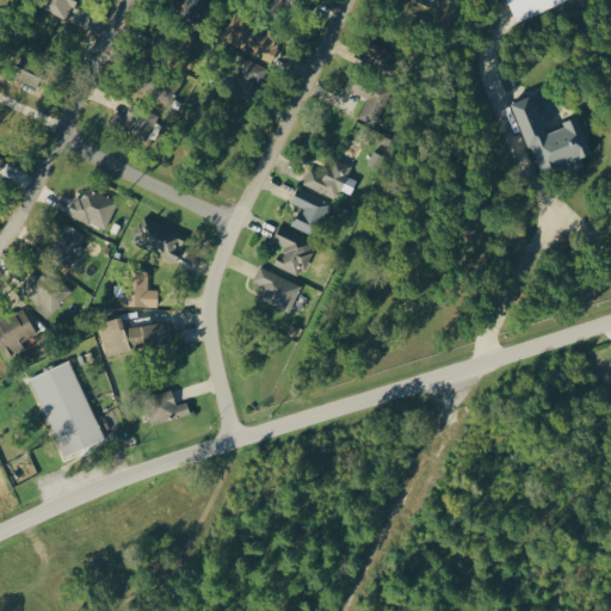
[(69,2),(75,5),(78,0),(42,0),(39,6),(62,17),(69,2)]
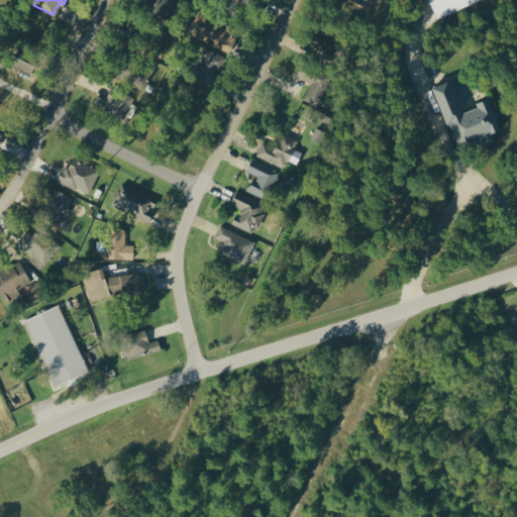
[(167,15),(173,0),(146,0),(144,5),(167,15)]
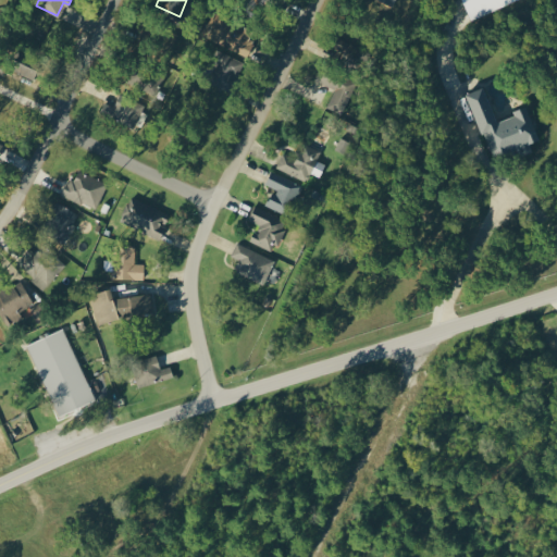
[(462,0),(470,19),(522,0),(462,0)]
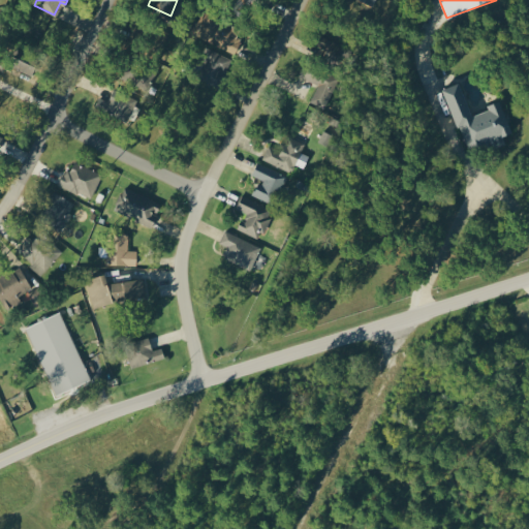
[(244,26),(206,11),(195,37),(234,52),(244,26)]
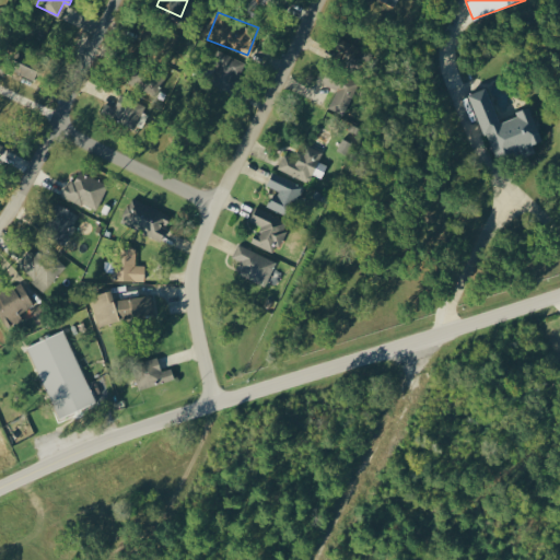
[(210,85),(233,92),(242,59),(219,53),(210,85)]
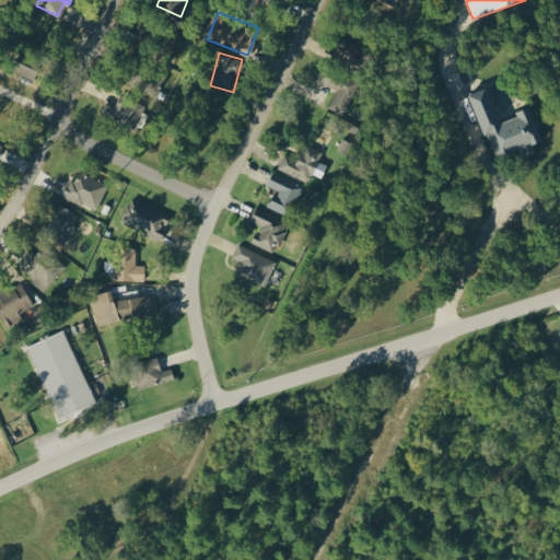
[(37,80),(43,59),(21,54),(15,74),(37,80)]
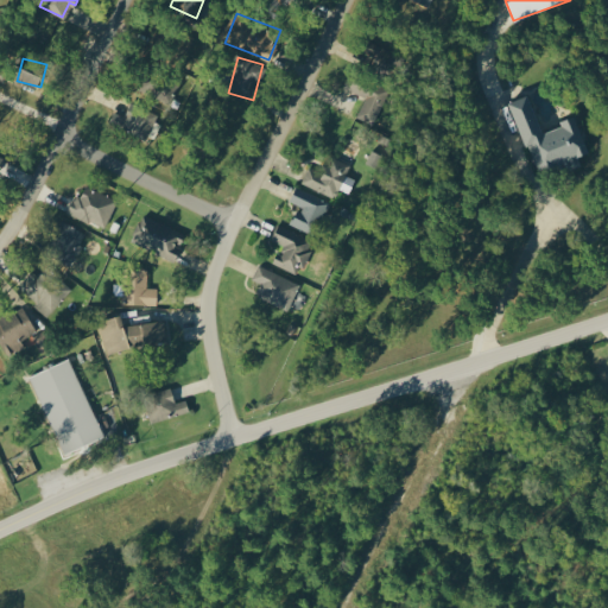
[(375,125),(388,88),(349,74),(344,88),(365,95),(358,119),(375,125)]
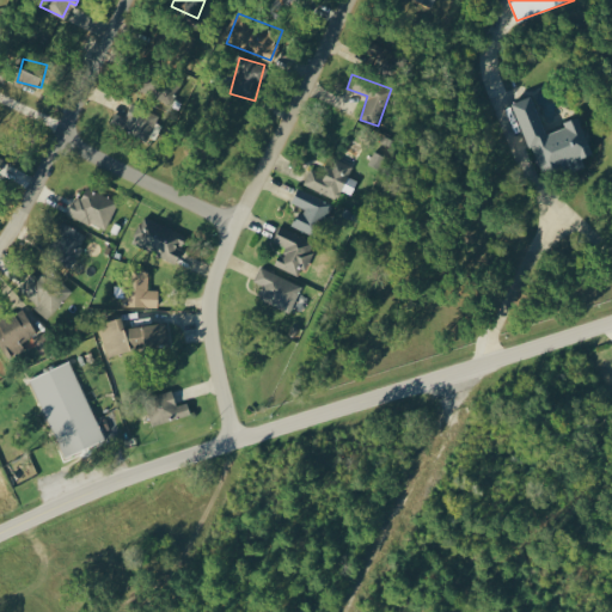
[(514,103),(542,179),(585,164),(582,158),(593,154),(580,117),(563,123),(565,128),(546,135),(533,96),(514,103)]
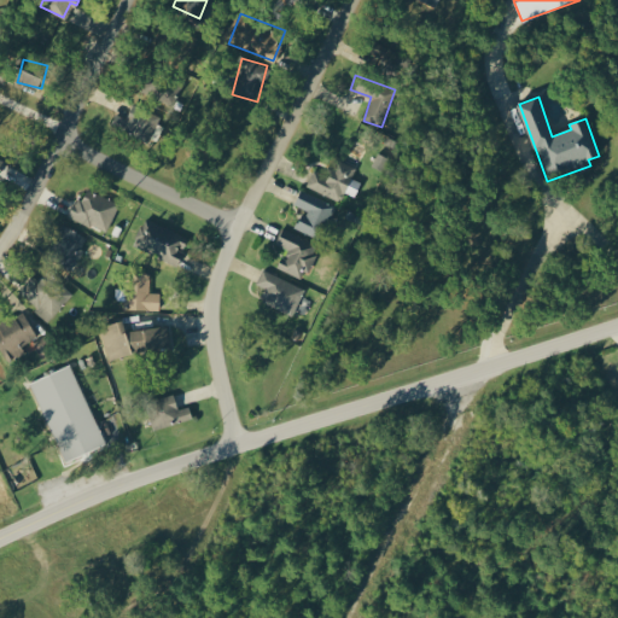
[(124,120),(138,128),(149,114),(135,104),(124,120)]
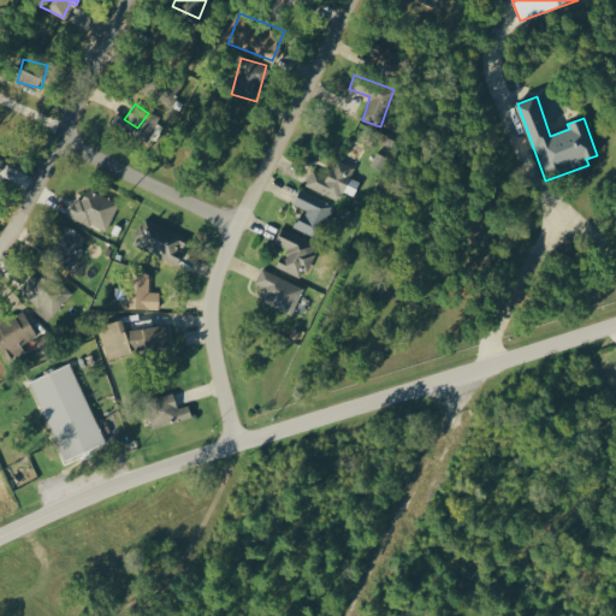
[(355,166),(336,159),(327,176),(312,169),(304,187),(339,201),(343,191),(354,196),(360,182),(350,178),(355,166)]
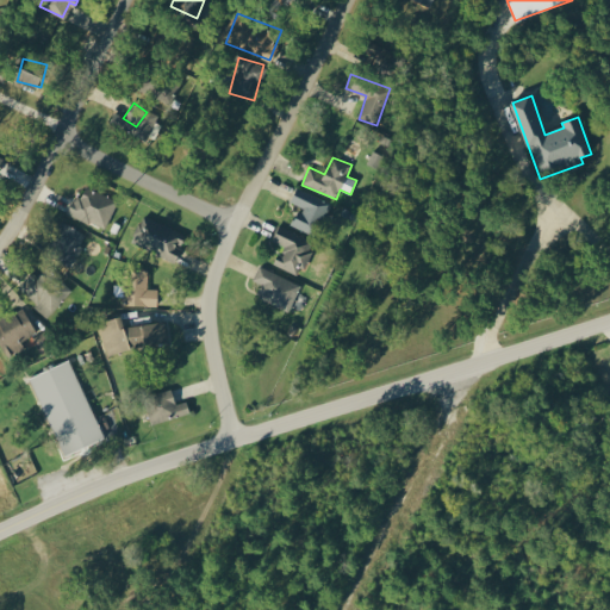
[(67,215),(105,230),(118,200),(86,187),(81,199),(74,197),(67,215)]
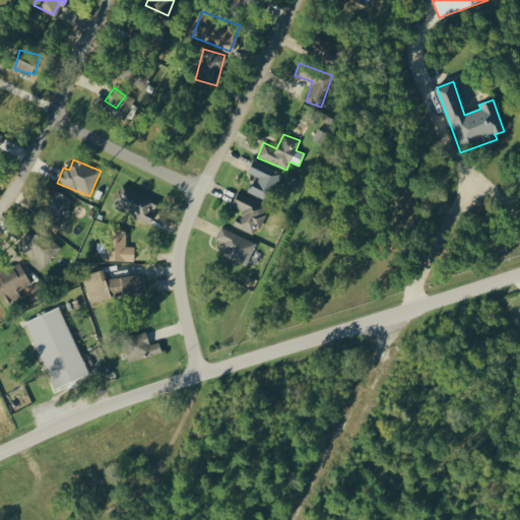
[(279,172),(253,159),(247,174),(255,177),(248,193),(266,201),(279,172)]
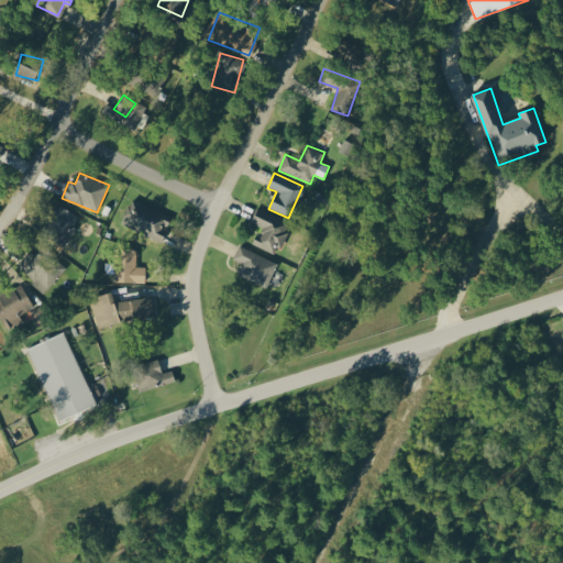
[(173,218),(133,199),(121,224),(161,242),(173,218)]
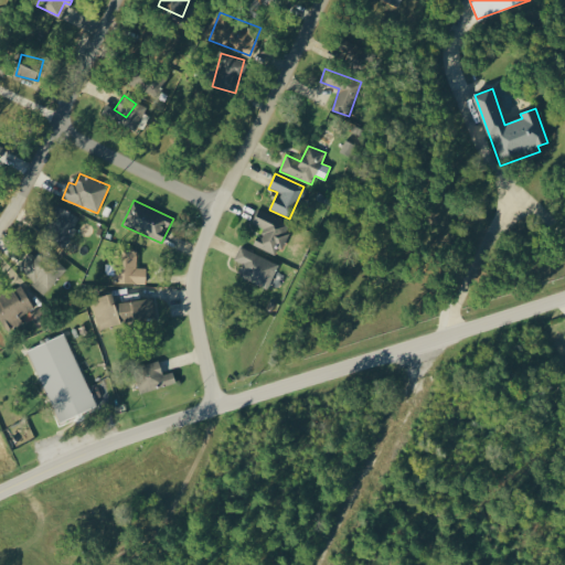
[(64,244),(71,225),(75,227),(80,215),(54,206),(44,237),(64,244)]
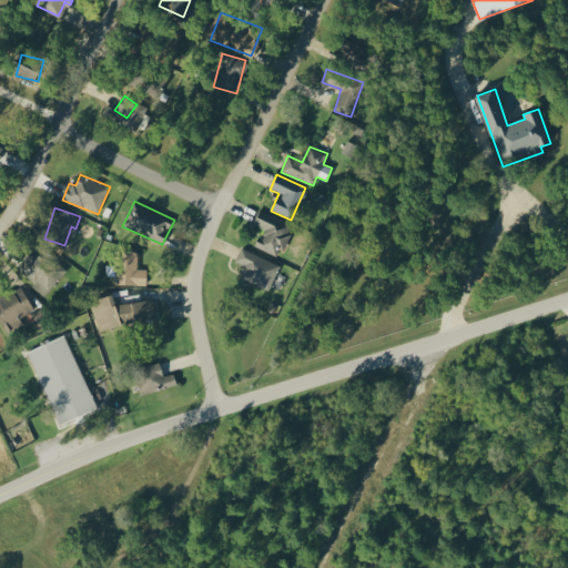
[(281,256),(293,224),(259,211),(253,225),(266,230),(264,237),(259,235),(254,247),(281,256)]
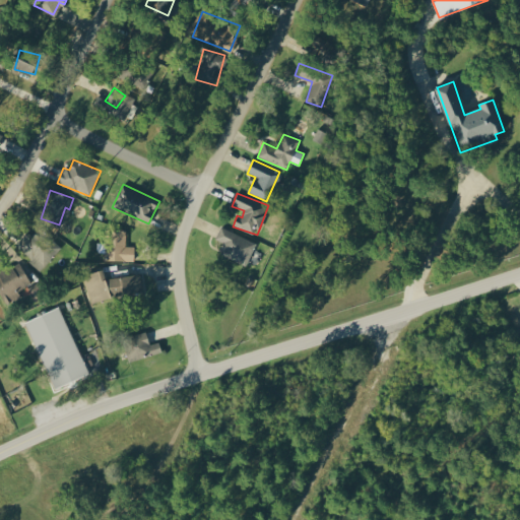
[(15,244),(40,270),(62,249),(41,226),(31,236),(28,232),(15,244)]
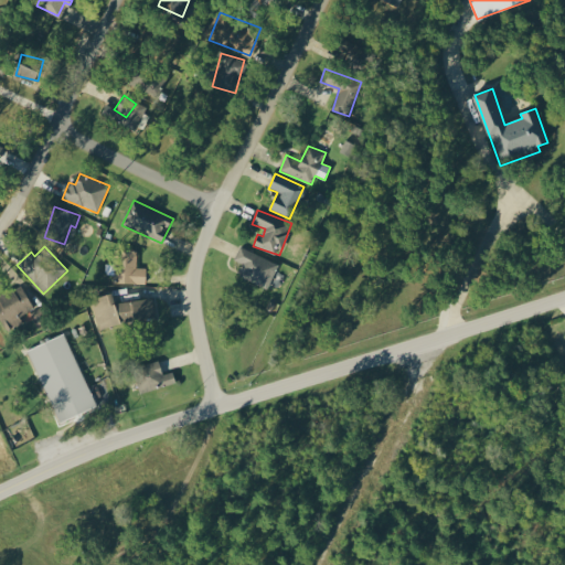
[(243,265),(238,274),(267,288),(278,265),(240,246),(233,260),(243,265)]
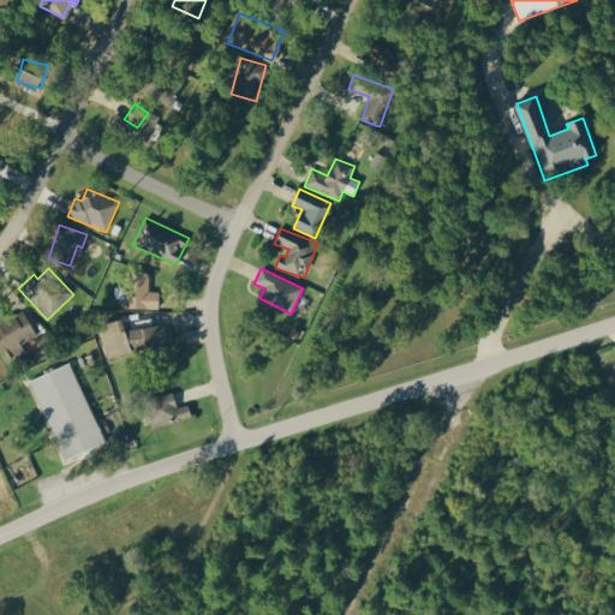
[(160,292),(149,292),(149,273),(129,272),(126,308),(159,309),(160,292)]
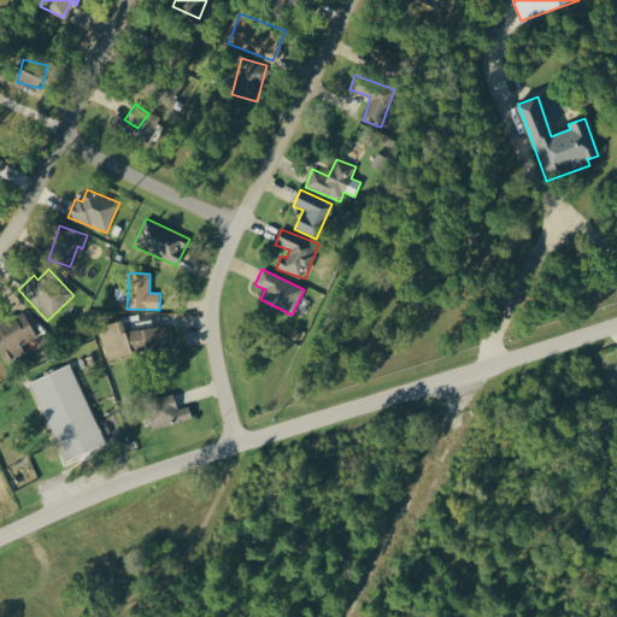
[(19,346),(36,336),(24,312),(0,323),(0,348),(6,360),(23,352),(19,346)]
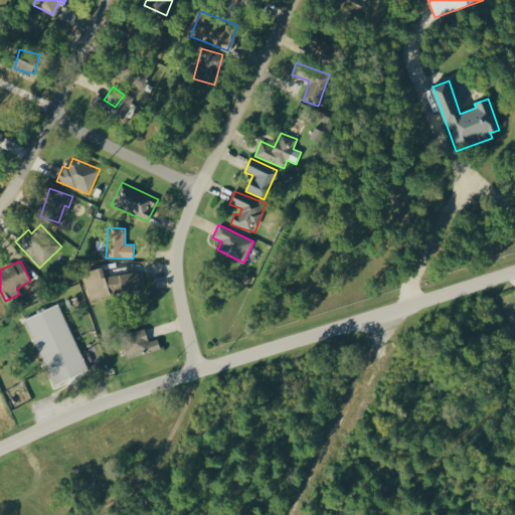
[(105,277),(104,269),(84,271),(89,299),(143,291),(140,271),(105,277)]
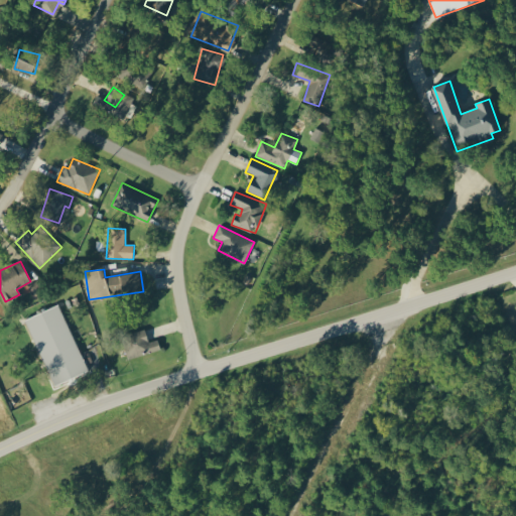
[(34,297),(44,291),(38,280),(28,286),(34,297)]
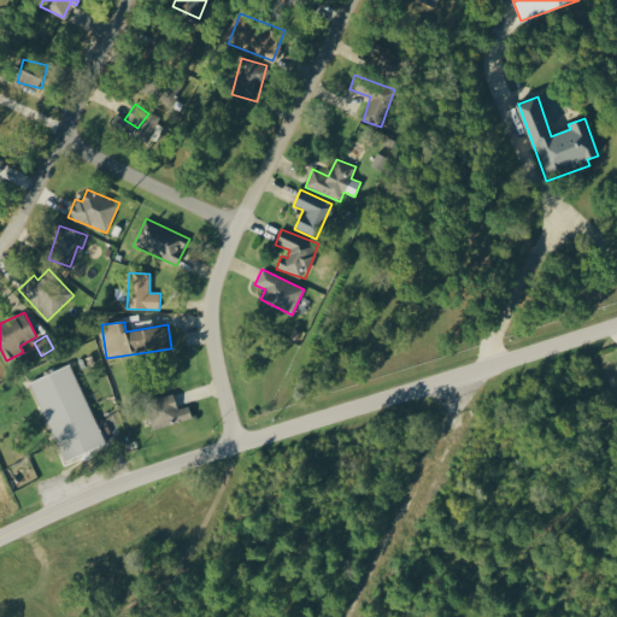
[(30,381),(64,462),(105,445),(72,364),(30,381)]
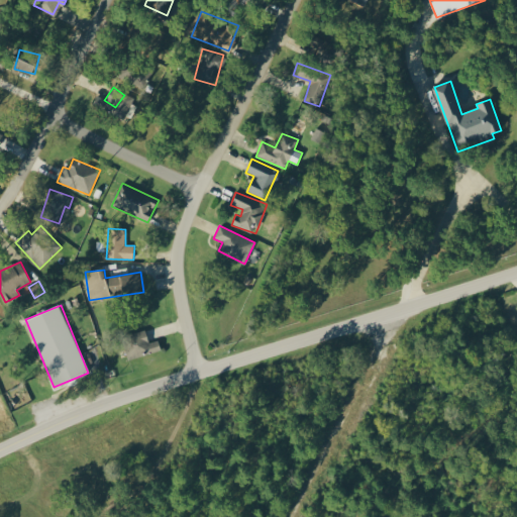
[(129,360),(162,350),(159,340),(149,342),(145,329),(122,336),(129,360)]
